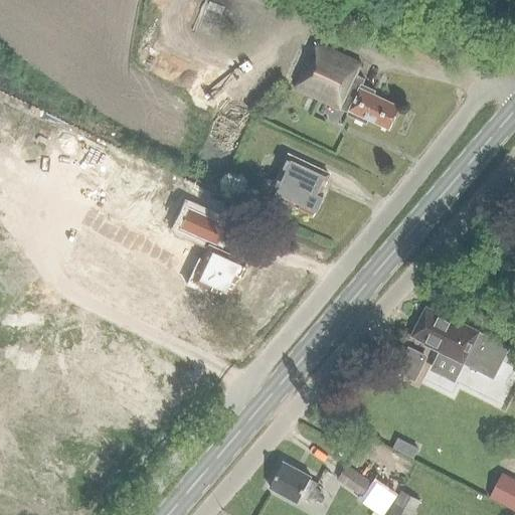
[(223,0),(222,4),(233,9),(241,13),(246,0),(223,0)]
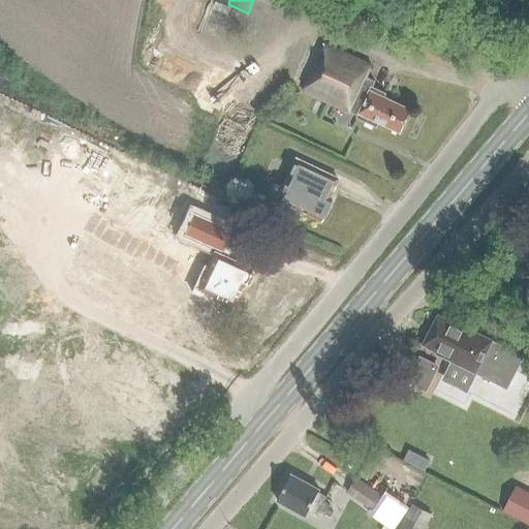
[(324,44),(303,91),(349,112),(356,115),(355,118),(376,127),(378,123),(399,132),(409,110),(383,97),(384,93),(371,87),(374,82),(365,78),(371,66),(324,44)]
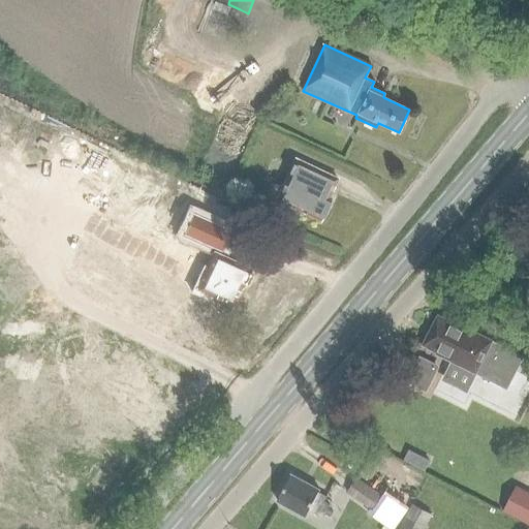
[(198,92),(230,74),(225,64),(192,82),(198,92)]
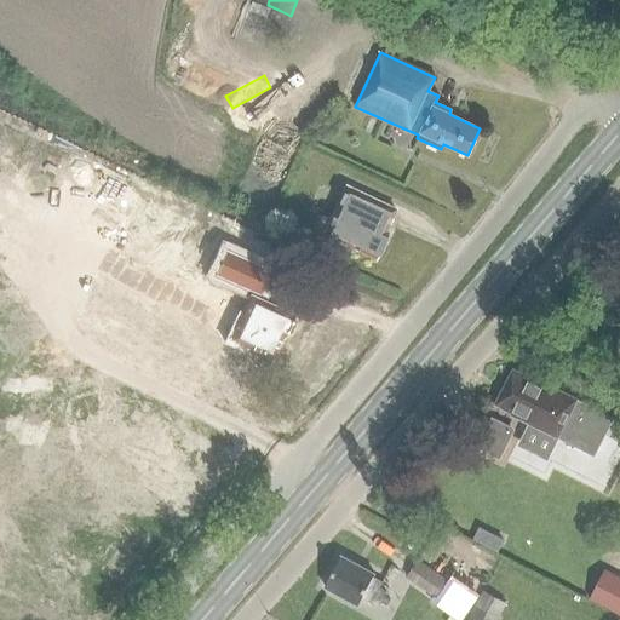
[(297,223),(311,230),(310,233),(320,237),(320,239),(350,252),(355,250),(374,259),(386,233),(384,231),(395,210),(345,187),(329,219),(304,207),(297,223)]
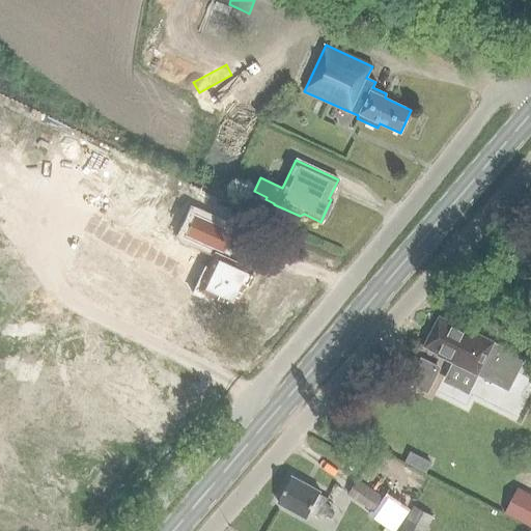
[(102,210),(98,219),(180,256),(207,199),(122,162),(102,210)]
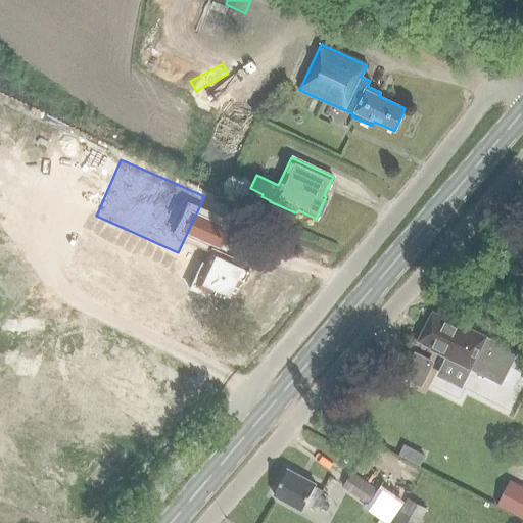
[(209,250),(199,271),(197,269),(188,287),(202,294),(207,293),(208,292),(229,302),(238,284),(239,284),(244,283),(249,272),(247,267),(216,251),(227,227),(198,214),(189,233),(208,243),(206,248),(209,250)]
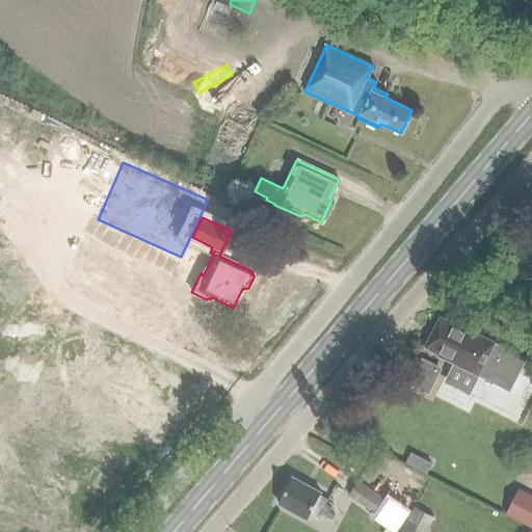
[(439,354),(437,355),(486,380),(494,367),(514,377),(524,357),(461,326),(460,327),(440,317),(424,347),(439,354)]
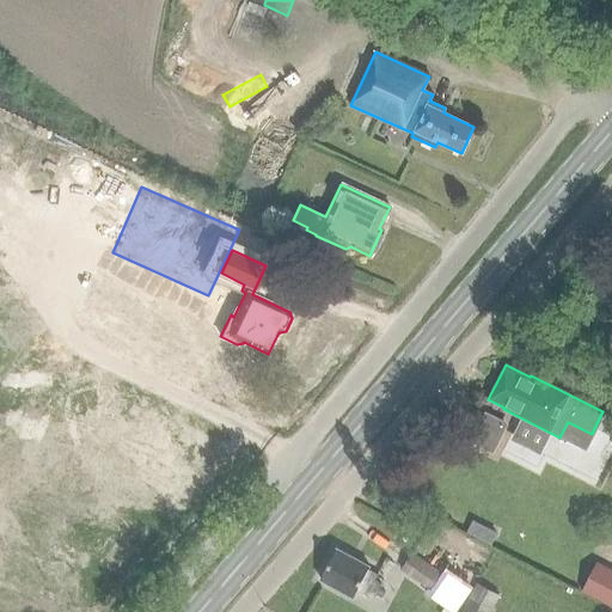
[(601,436),(611,441),(611,411),(600,435),(601,436)]
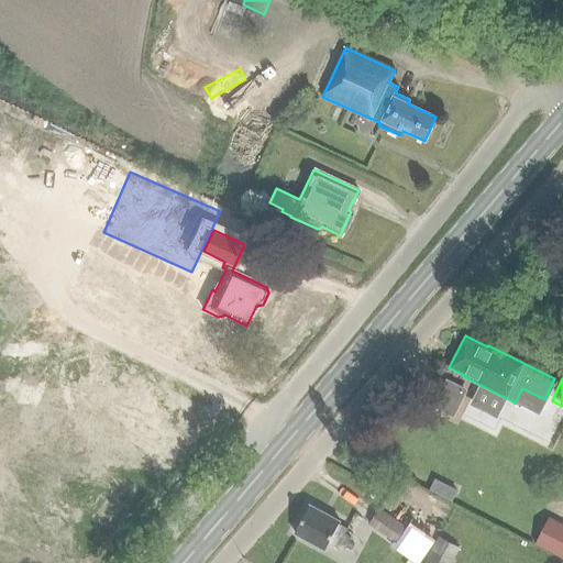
[(445,379),(431,407),(453,418),(466,389),(445,379)]
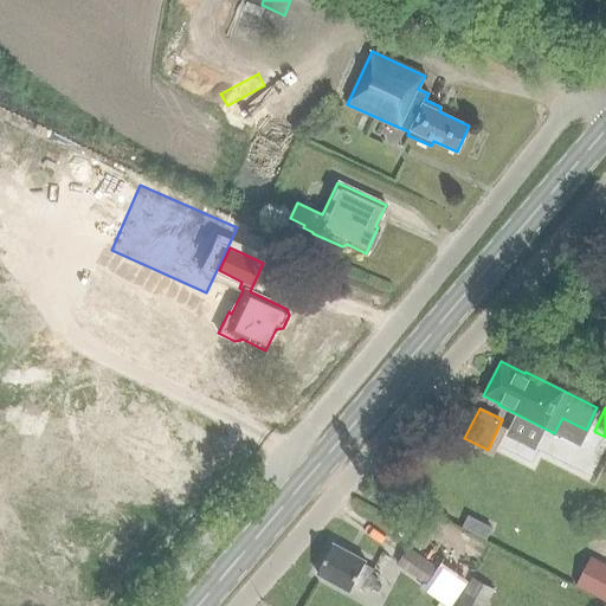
[(392,487),(393,492),(398,496),(403,495),(406,490),(406,485),(401,482),(395,483),(392,487)]
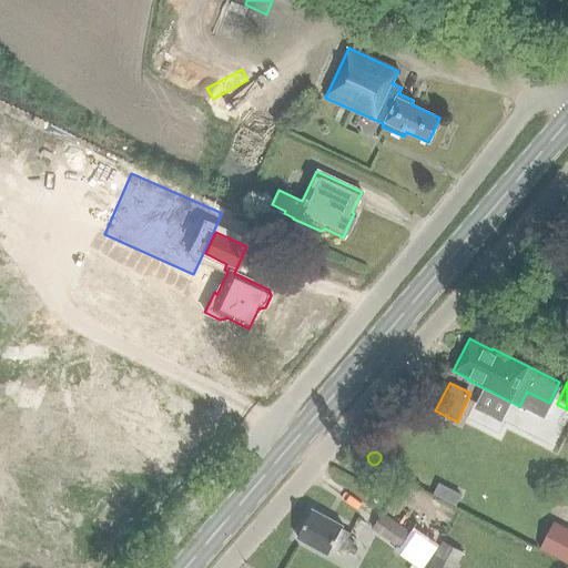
[(331,548),(346,556),(353,543),(347,539),(350,535),(341,529),(342,527),(312,509),(296,538),(327,555),(331,548)]
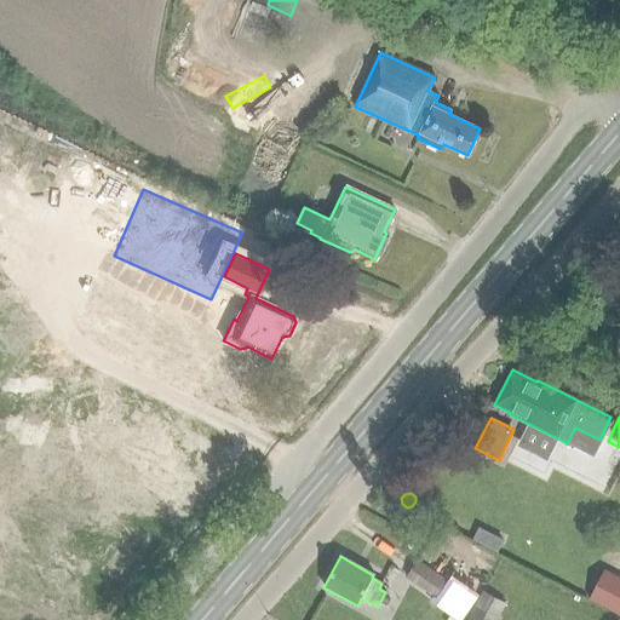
[(432,596),(436,598),(445,586),(448,581),(447,581),(417,561),(406,578),(432,596)]
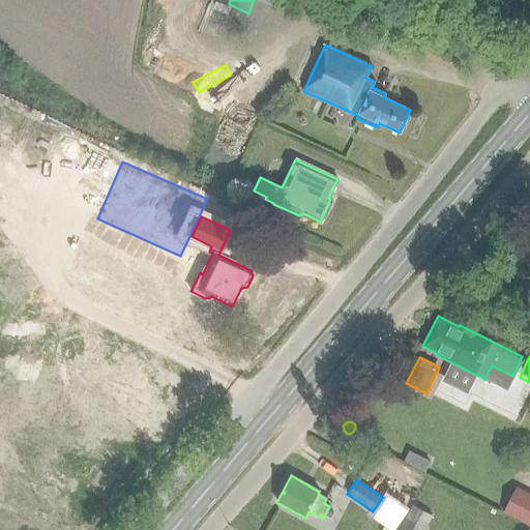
[(529,495),(516,489),(502,514),(524,525),(529,512),(529,495)]
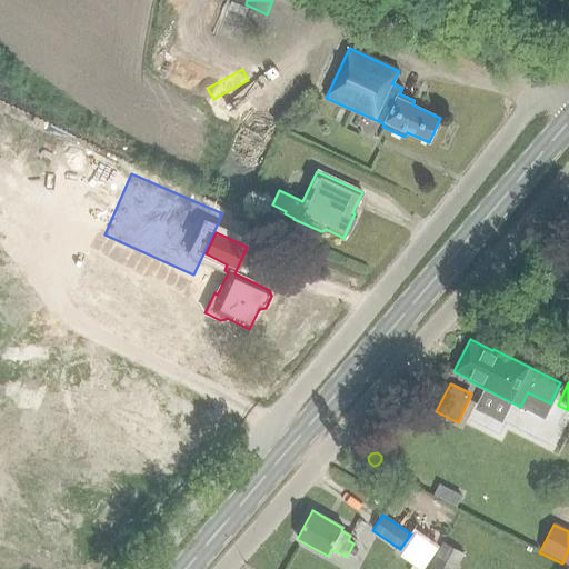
[(410,533),(411,533),(408,538),(400,549),(397,547),(393,551),(418,568),(423,568),(438,548),(412,531),(410,533)]
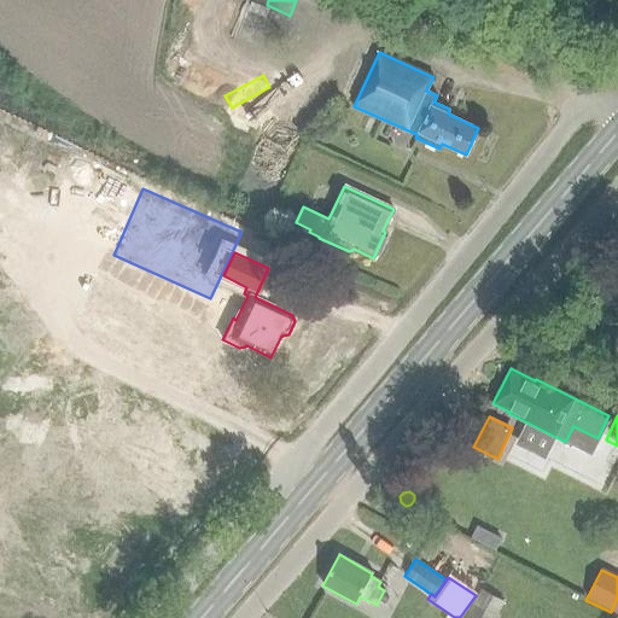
[(495,617),(503,601),(481,589),(466,617),(495,617)]
